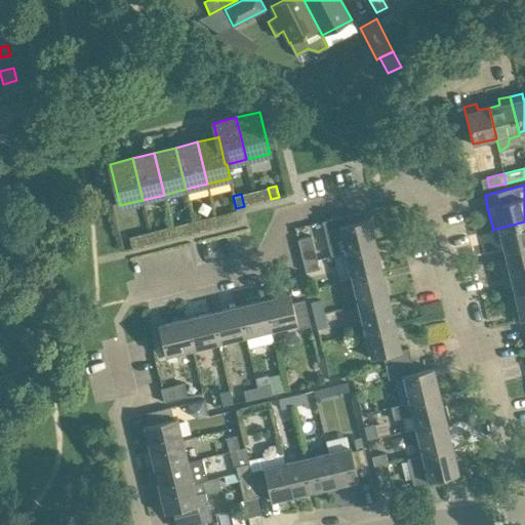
[(232,224),(239,221),(237,210),(229,212),(232,224)]
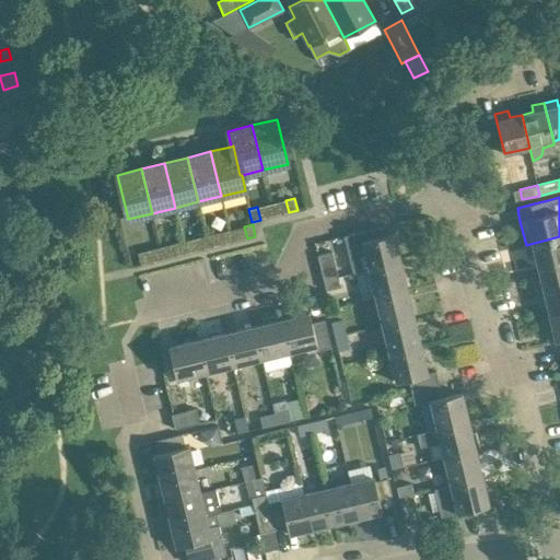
[(369,269),(400,261),(394,233),(385,235),(383,226),(345,235),(353,272),(369,269)]
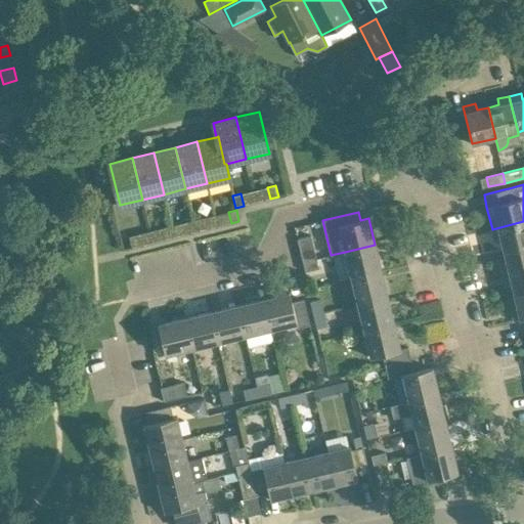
[(197,232),(204,230),(201,218),(193,220),(197,232)]
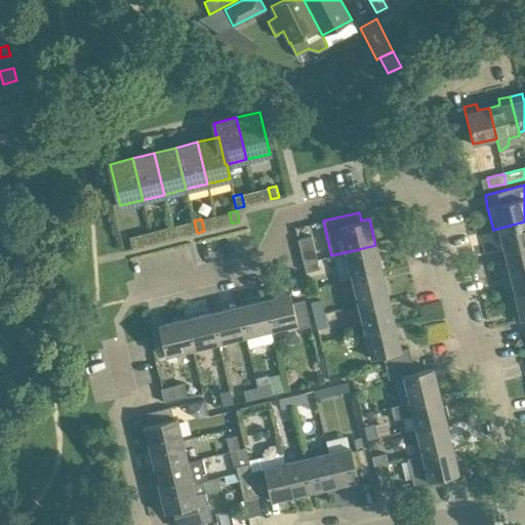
[(189,235),(197,233),(194,220),(186,223),(189,235)]
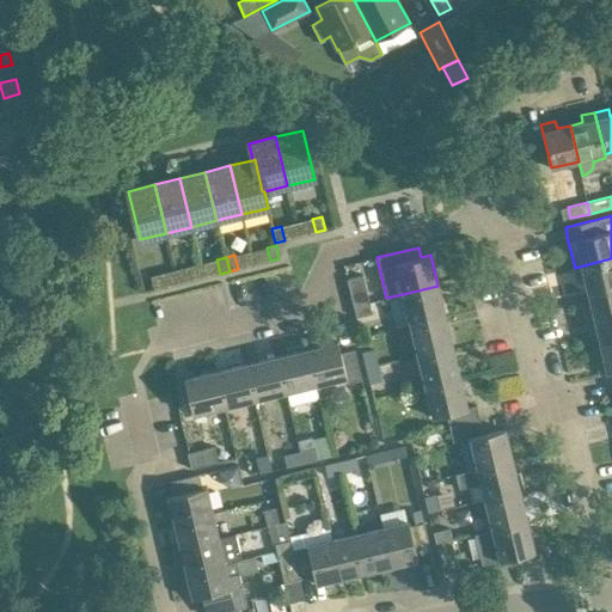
[(585,280),(588,293),(611,287),(611,258),(575,268),(579,282),(585,280)]
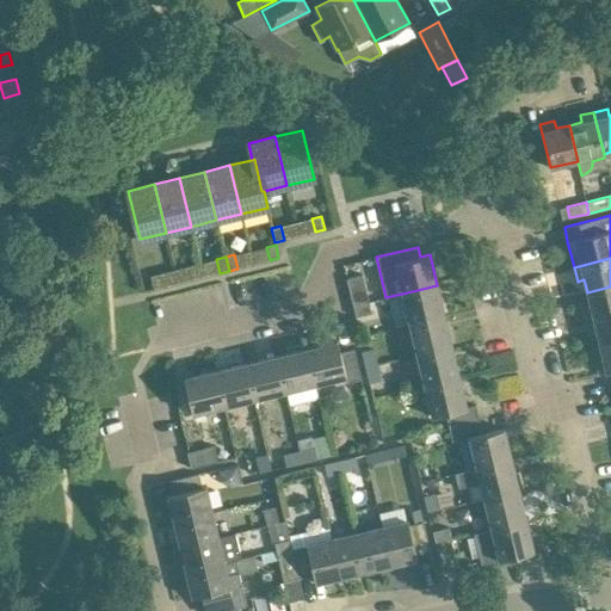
[(179,283),(187,281),(184,267),(176,270),(179,283)]
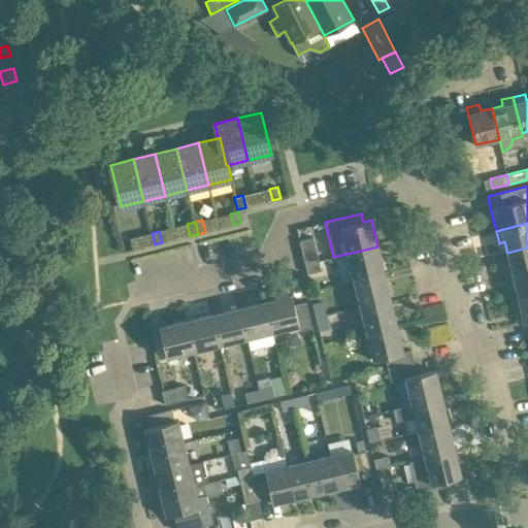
[(146,246),(155,244),(152,233),(143,234),(146,246)]
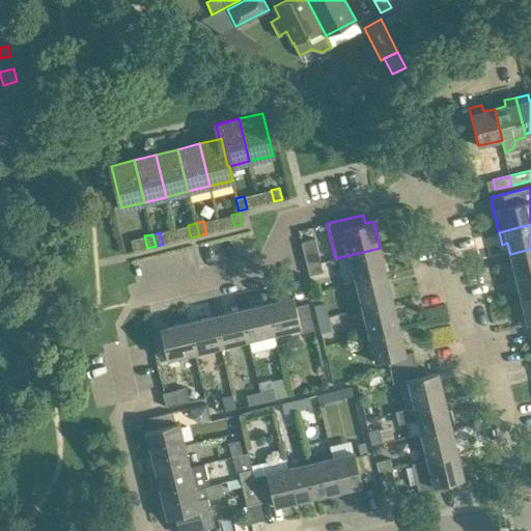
[(301,242),(307,266),(320,262),(315,239),(301,242)]
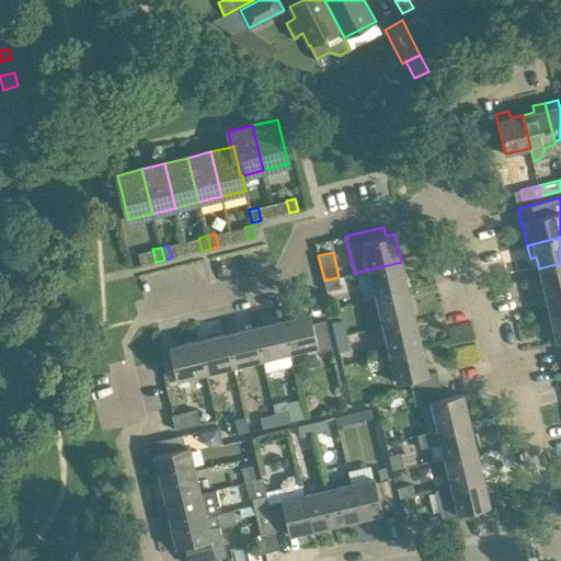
[(369,270),(376,298),(409,290),(401,262),(369,270)]
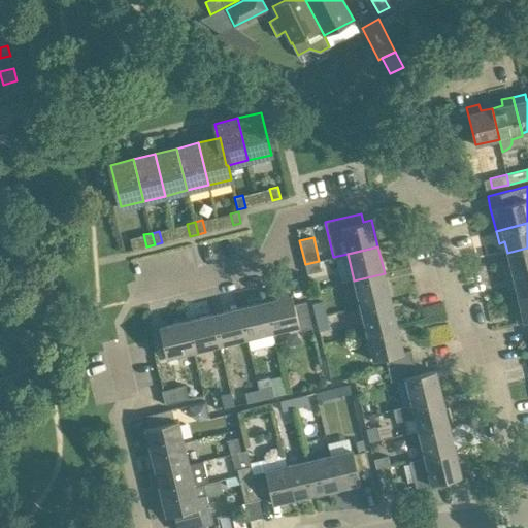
[(504,265),(506,276),(527,271),(527,248),(507,253),(509,264),(504,265)]
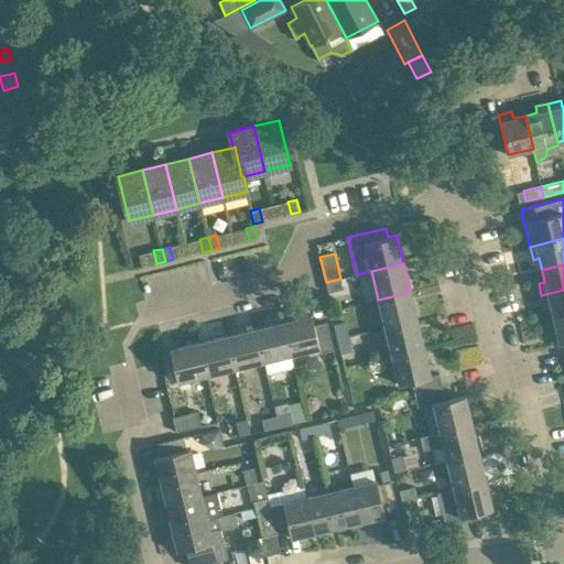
[(340,279),(326,282),(328,292),(343,289),(340,279)]
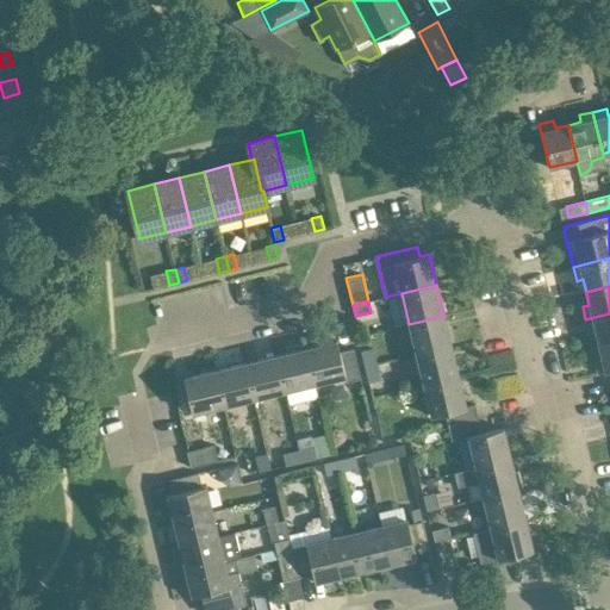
[(609,313),(585,319),(589,334),(596,332),(598,344),(609,341),(609,313)]
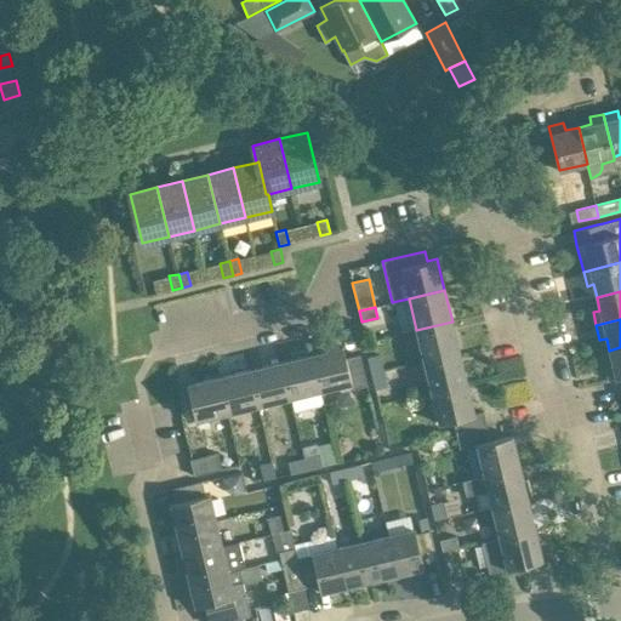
[(416,330),(423,360),(460,352),(453,322),(416,330)]
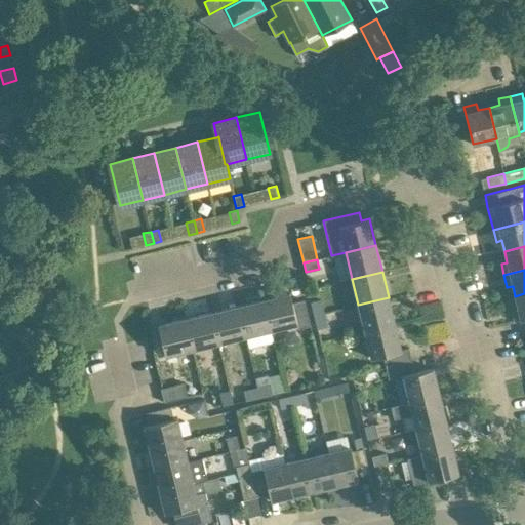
[(264,299),(271,330),(296,323),(298,328),(311,325),(305,299),(292,303),(290,293),(264,299)]
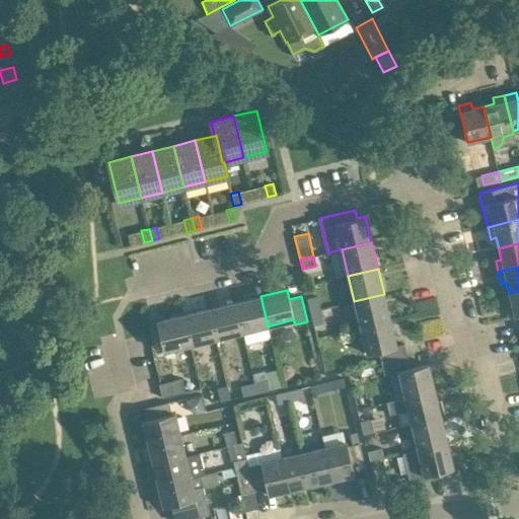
[(518,290),(509,293),(512,304),(506,305),(509,317),(518,314),(518,290)]
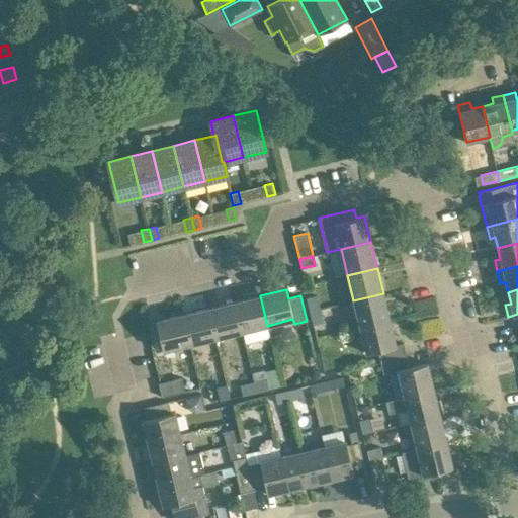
[(353,300),(359,327),(390,320),(383,293),(353,300)]
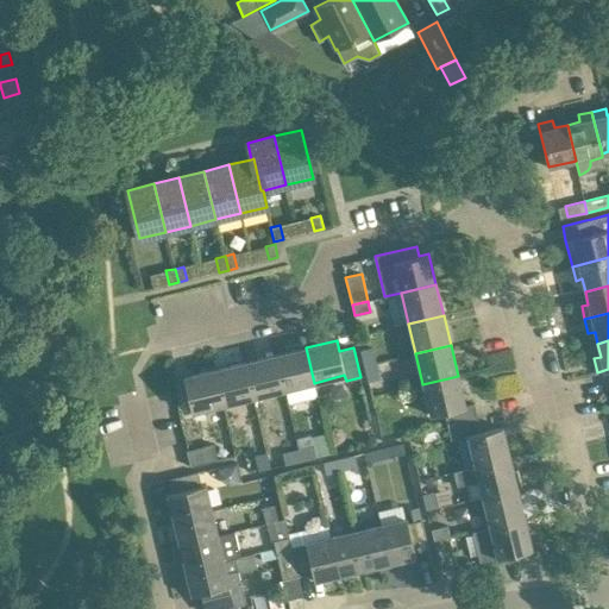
[(306,347),(275,355),(283,390),(286,389),(289,405),(318,397),(314,383),(306,347)]
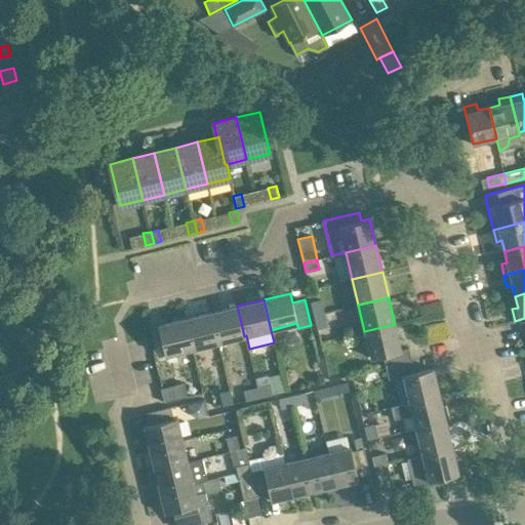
[(321,299),(311,301),(315,315),(324,313),(321,299)]
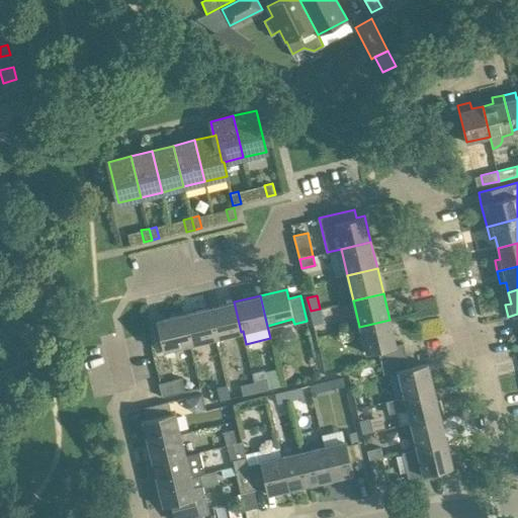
[(208,309),(216,338),(241,332),(234,301),(208,309)]
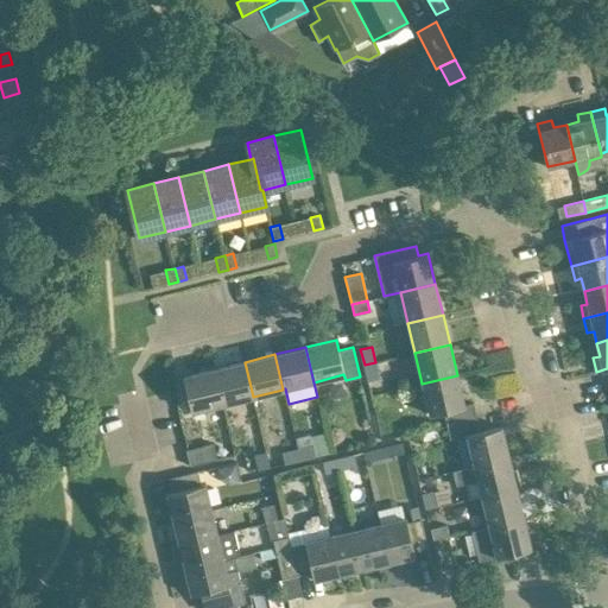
[(222,404),(253,397),(245,362),(214,369),(222,404)]
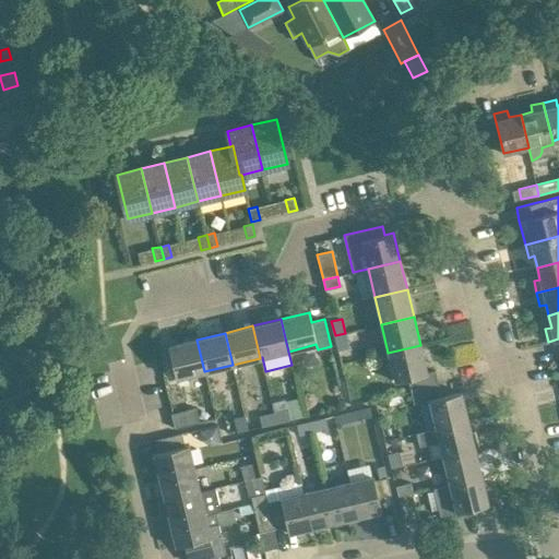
[(345,333),(335,335),(339,351),(348,347),(348,346),(345,333)]
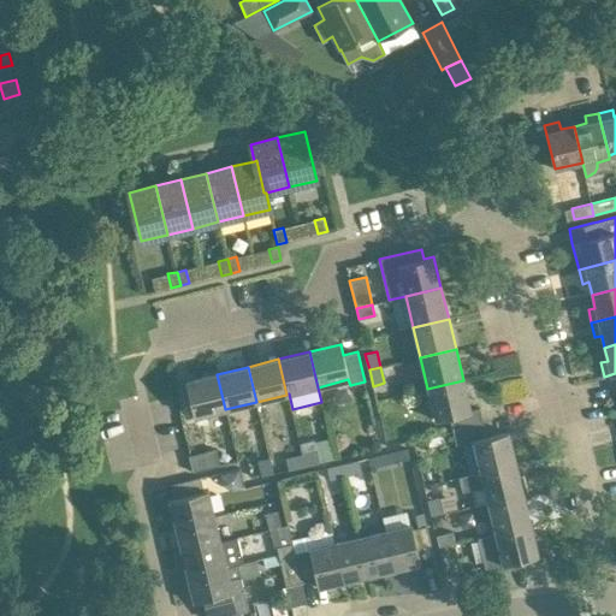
[(194,416),(218,412),(225,409),(217,374),(185,381),(194,416)]
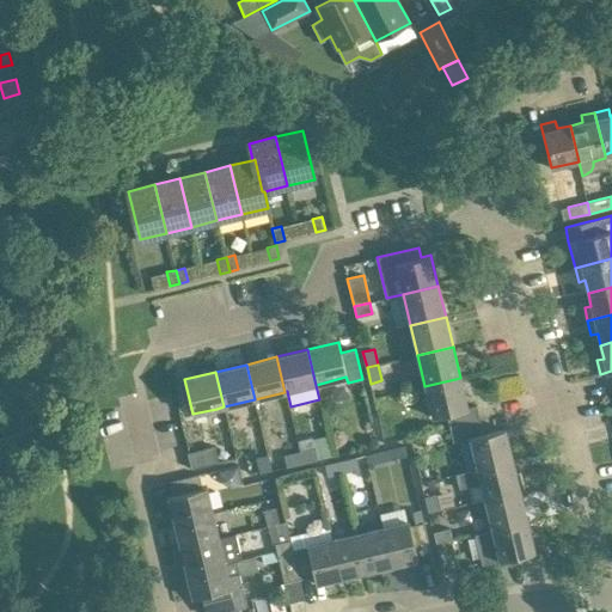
[(477,405),(467,408),(460,378),(424,386),(432,416),(446,414),(447,420),(450,429),(481,422),(477,405)]
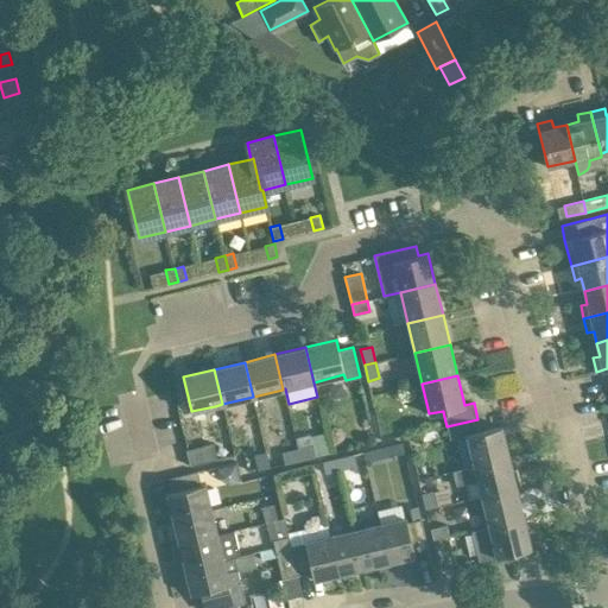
[(473,461),(508,453),(501,426),(481,431),(477,419),(447,426),(450,439),(467,435),(473,461)]
